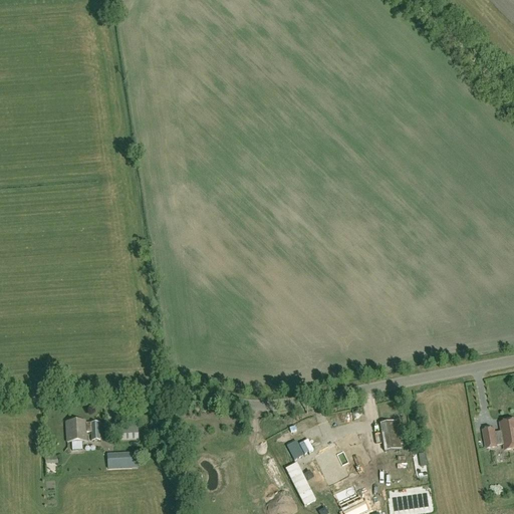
[(148,430),(153,427),(148,419),(143,421),(148,430)]
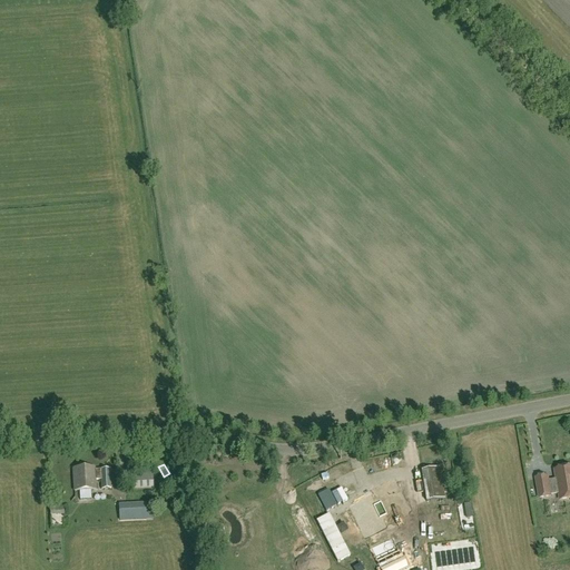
[(95,468),(74,469),(75,492),(96,491),(95,481),(101,481),(102,490),(110,490),(109,470),(95,470),(95,468)]
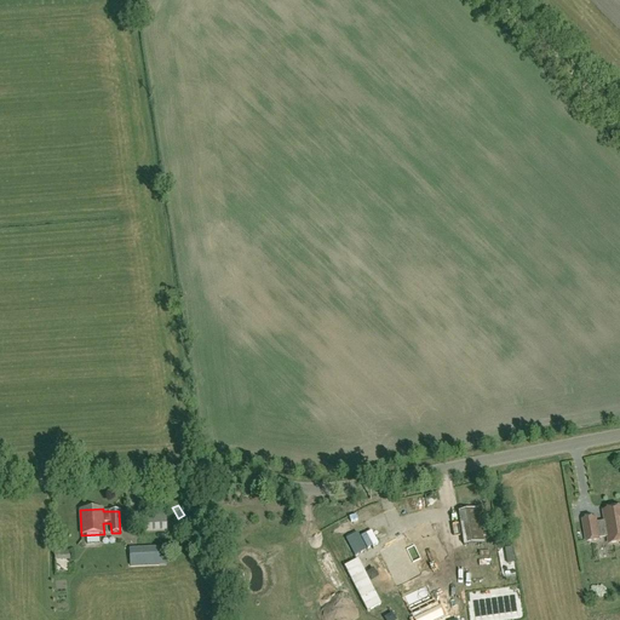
[(596,520),(584,522),(587,543),(600,541),(598,540),(608,538),(609,545),(619,543),(619,510),(604,512),(606,523),(596,524),(596,520)]
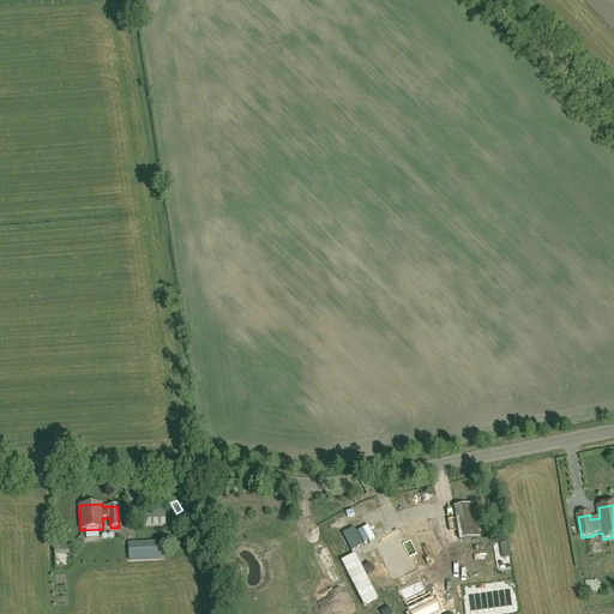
[(456,510),(459,543),(479,540),(474,507),(456,510)]
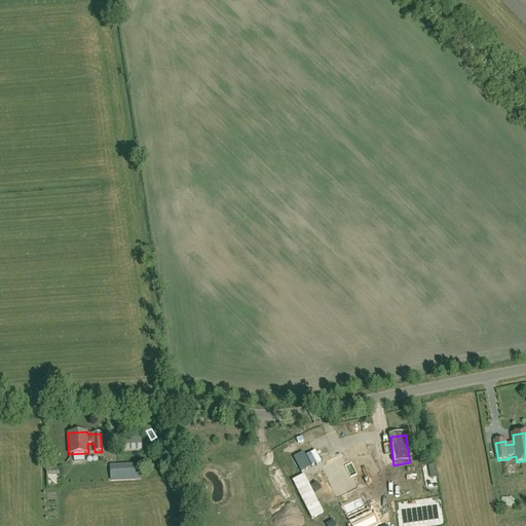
[(141,437),(120,438),(118,438),(119,452),(142,451),(141,437)]
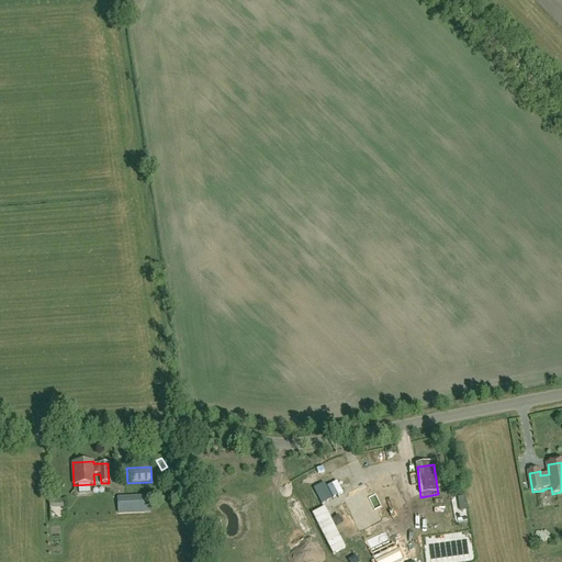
[(403,504),(389,476),(370,485),(374,495),(368,497),(366,492),(347,501),(351,510),(355,508),(358,514),(353,516),(360,529),(379,520),(374,510),(381,507),(384,514),(403,504)]
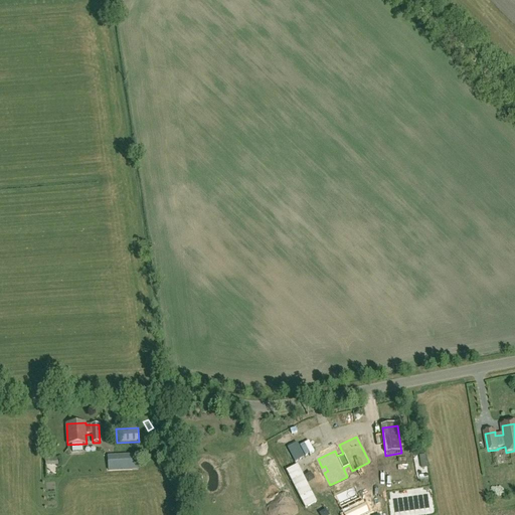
[(132,458),(108,458),(108,471),(132,470),(132,458)]
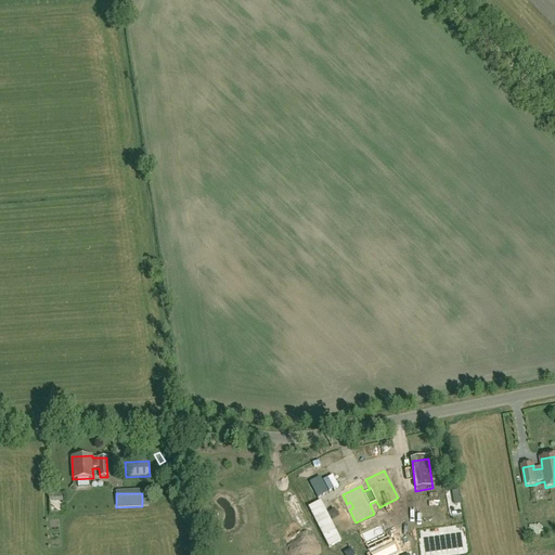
[(341,541),(321,501),(308,507),(328,549),(341,541)]
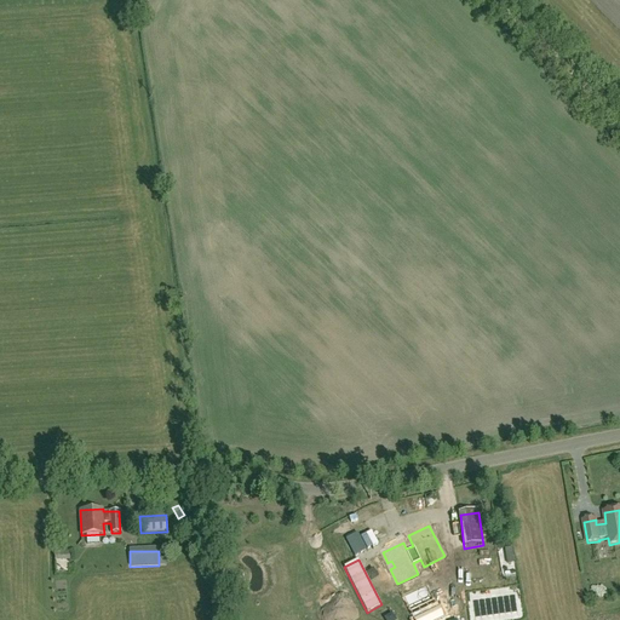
[(436,619),(442,618),(438,609),(415,619),(436,619)]
